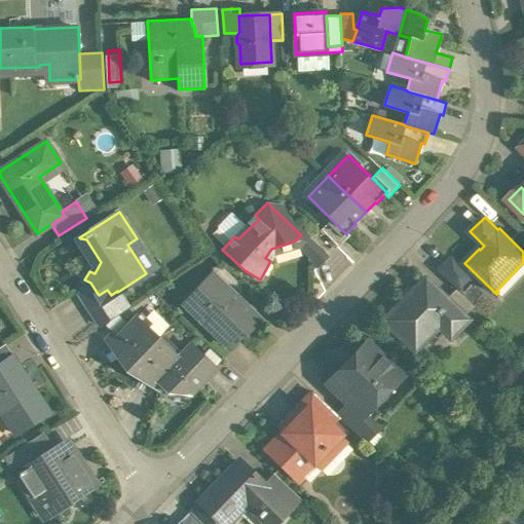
[(346,234),(332,220),(322,230),(340,247),(350,235),(347,232),(346,234)]
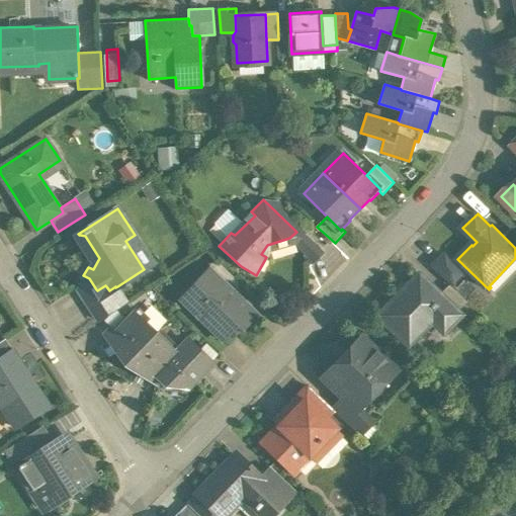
[(325,253),(306,235),(296,244),(313,264),(316,262),(319,259),(325,253)]
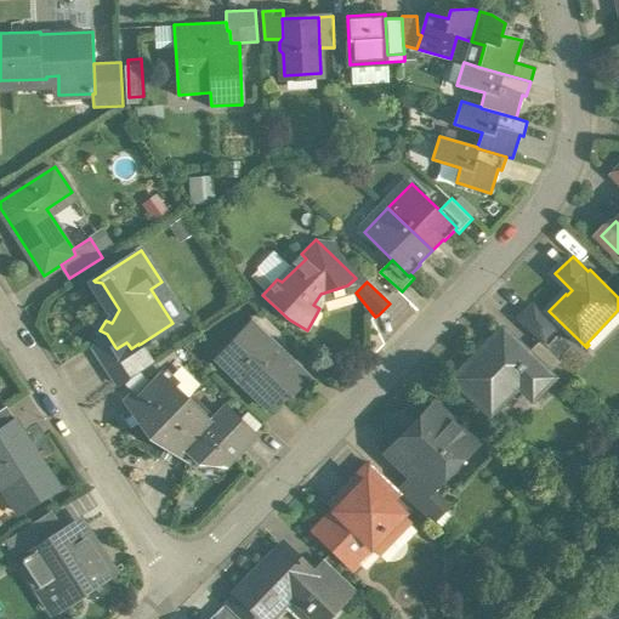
[(558,329),(532,304),(518,318),(545,342),(558,329)]
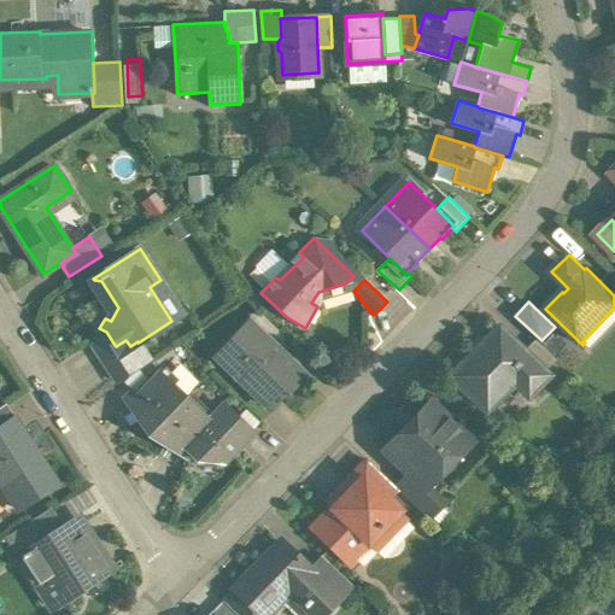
[(280,329),(258,309),(246,321),(251,326),(252,324),(269,340),(280,329)]
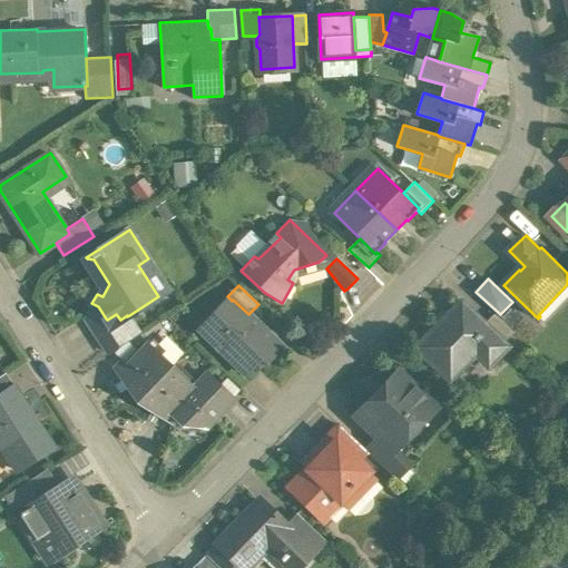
[(248,314),(233,300),(232,301),(203,331),(247,374),(261,360),(266,364),(283,348),(248,314)]
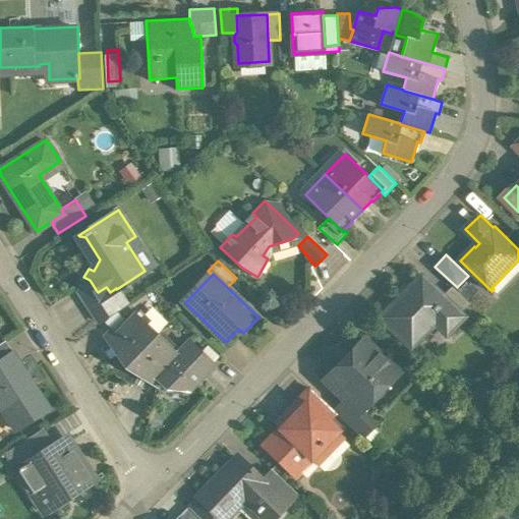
[(443,295),(424,277),(402,299),(399,297),(379,318),(410,348),(437,322),(449,333),(465,316),(460,311),(443,295)]
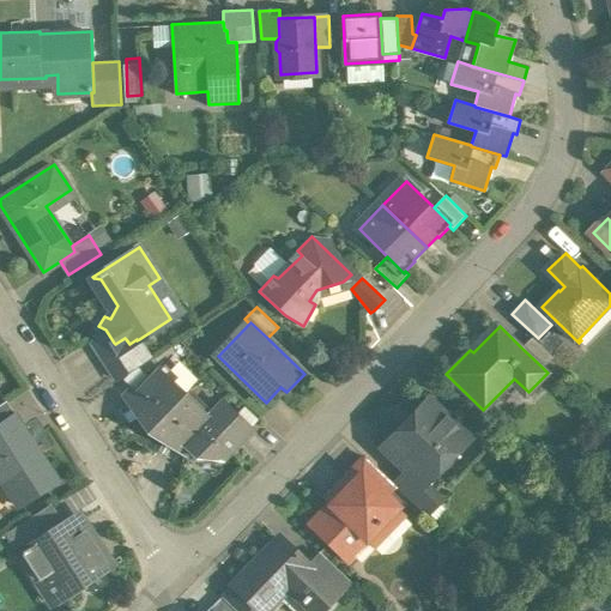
[(552,357),(532,337),(521,348),(542,367),(552,357)]
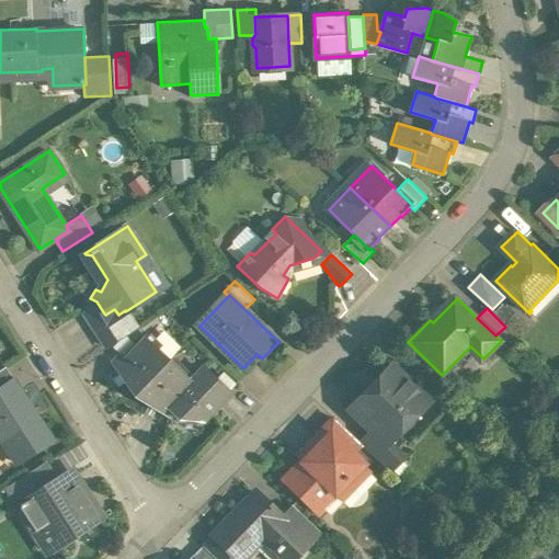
[(114,309),(105,315),(104,314),(92,321),(109,348),(138,328),(127,310),(125,311),(125,310),(118,315),(115,310),(114,309)]
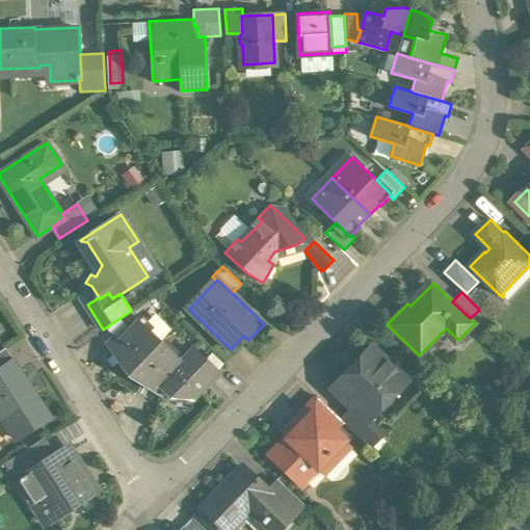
[(138,321),(116,344),(112,339),(108,344),(128,374),(160,342),(138,321)]
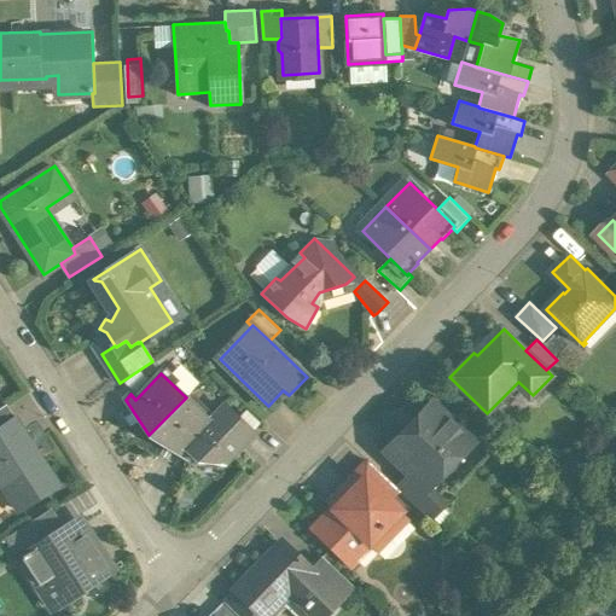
[(186,397),(149,435),(186,458),(190,453),(190,452),(185,447),(210,422),(210,420),(186,397)]
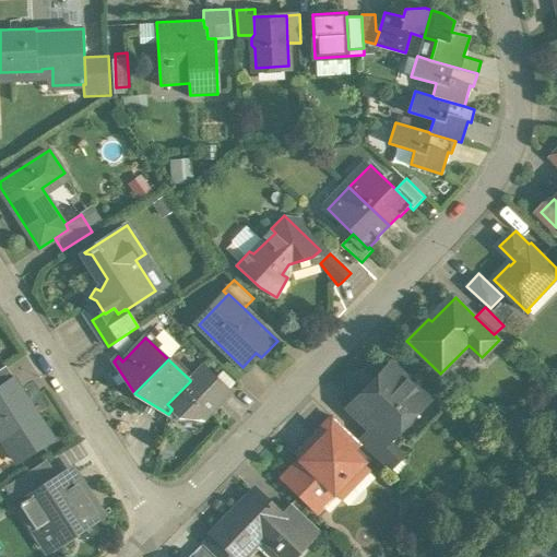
[(390,363),(348,406),(371,429),(383,441),(384,440),(395,429),(426,398),(390,363)]
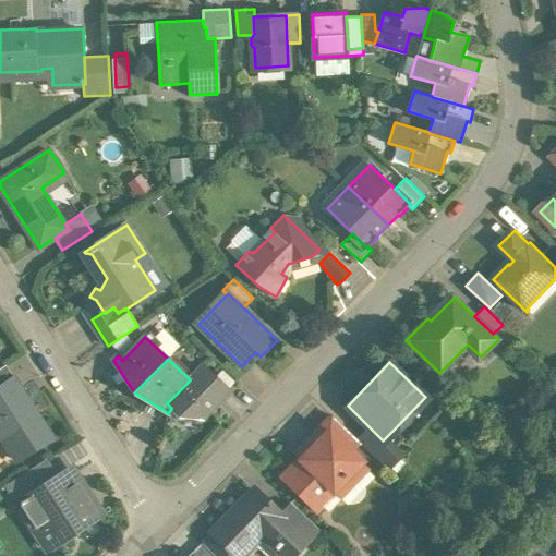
[(7,364),(0,367),(0,386),(14,377),(21,387),(22,387),(7,364)]
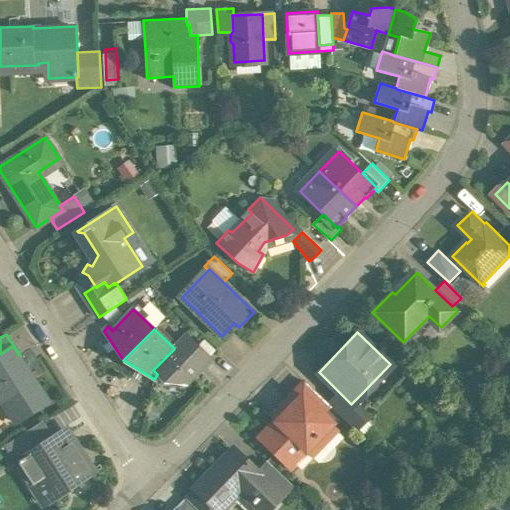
[(210,358),(186,335),(174,348),(174,349),(153,370),(157,374),(157,375),(164,381),(184,384),(210,358)]
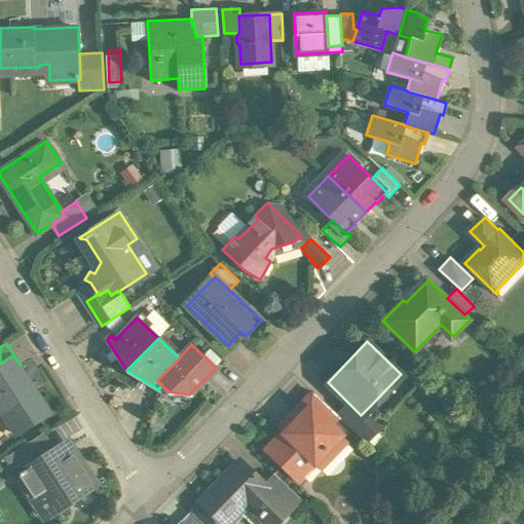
[(0,364),(0,407),(16,434),(50,412),(20,365),(13,356),(0,364)]
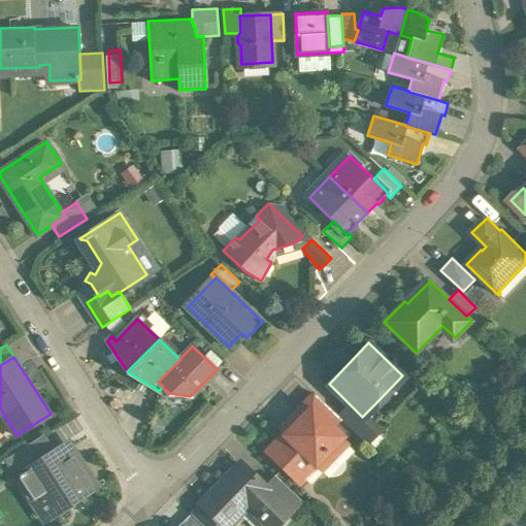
[(315,392),(295,413),(301,419),(320,437),(331,426),(340,417),(315,392)]
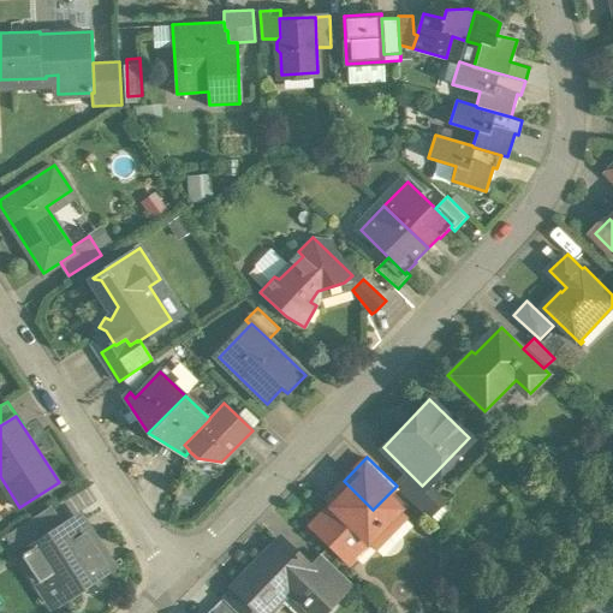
[(434,495),(423,484),(422,486),(409,472),(397,486),(427,516),(441,501),(434,495)]
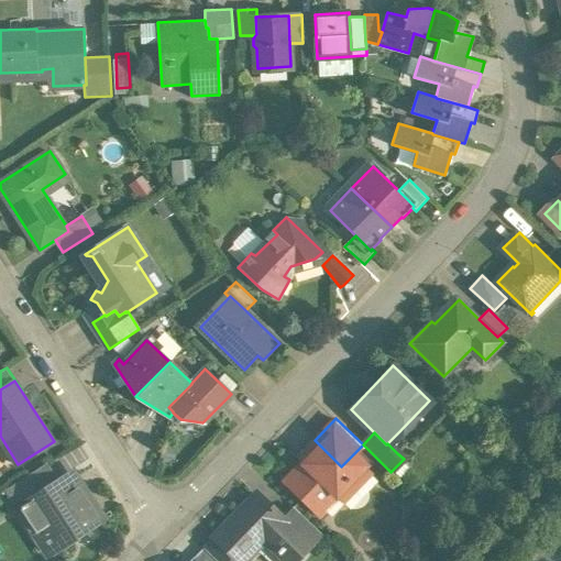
[(408,442),(398,432),(387,443),(397,453),(408,442)]
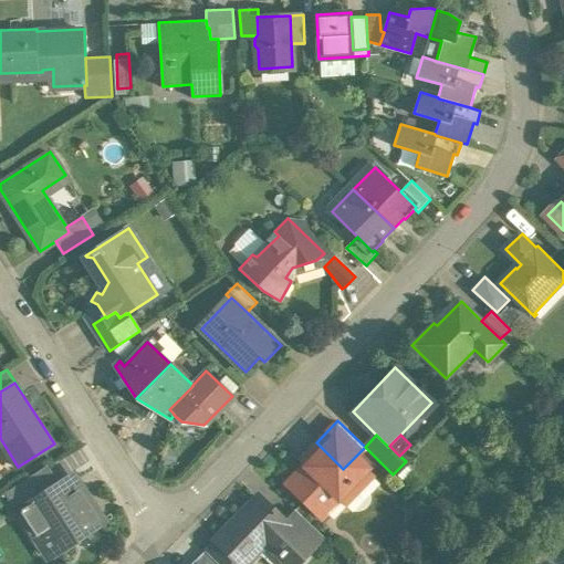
[(343,469),(323,449),(289,484),(320,514),(347,487),(354,493),(373,473),(355,457),(343,469)]
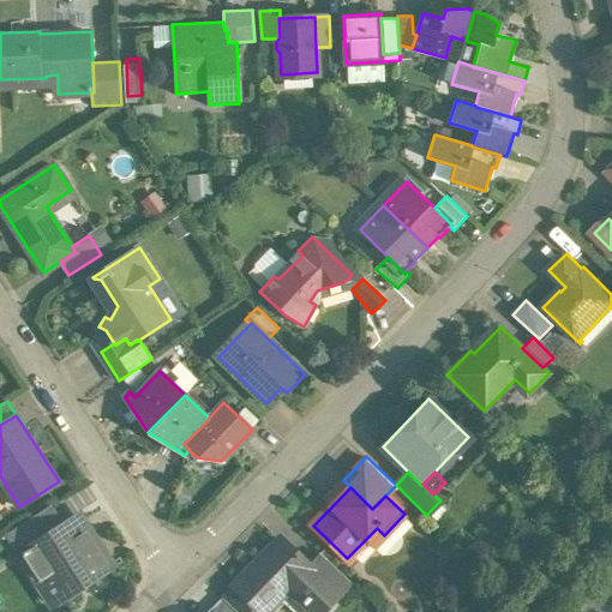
[(51,505),(23,522),(36,545),(64,527),(51,505)]
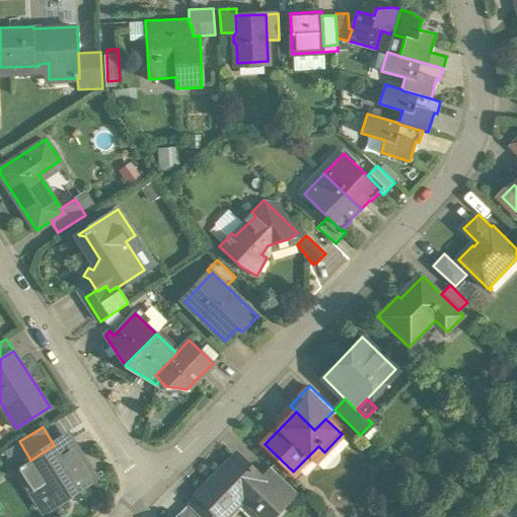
[(30,460),(18,468),(40,503),(68,485),(72,491),(91,477),(66,438),(54,445),(30,460)]
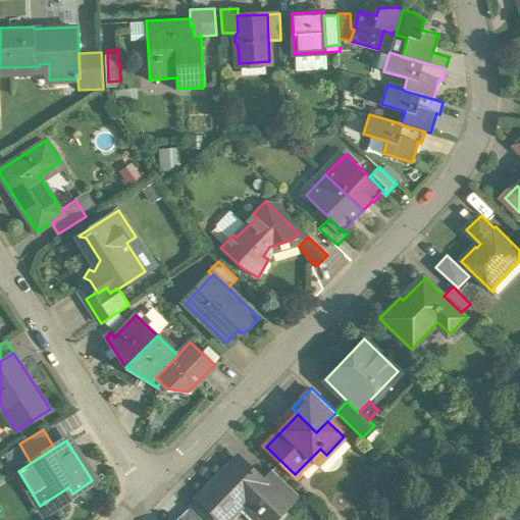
[(263,480),(240,458),(225,473),(222,470),(197,497),(198,498),(220,519),(227,519),(250,497),(260,507),(255,513),(263,519),(271,519),(288,504),(263,480)]
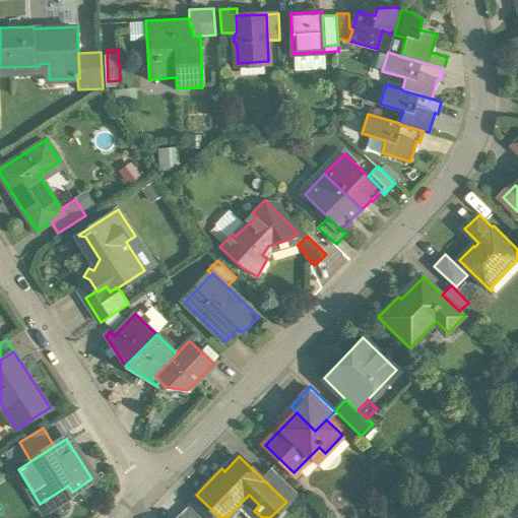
[(296,492),(272,468),(262,478),(286,502),(296,492)]
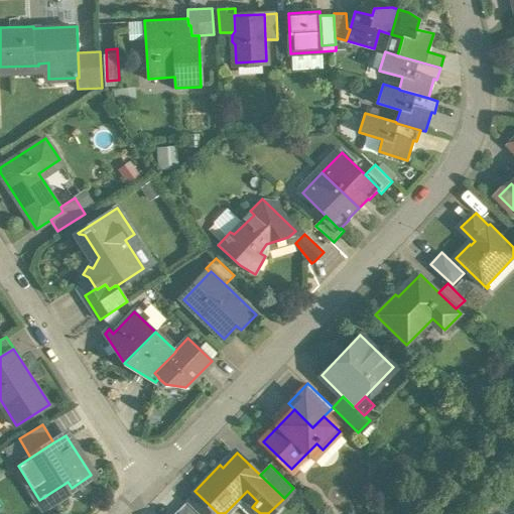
[(218,513),(196,492),(186,502),(199,513),(218,513)]
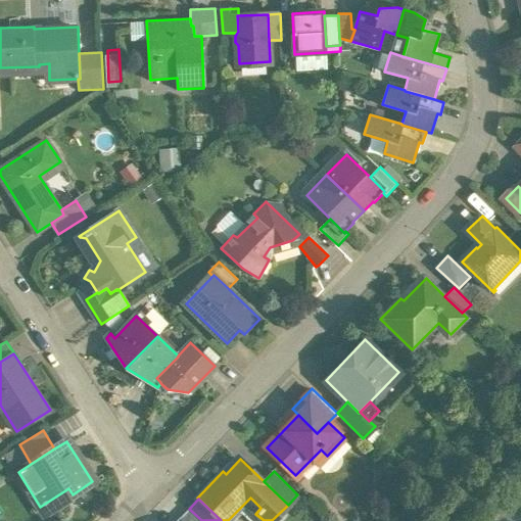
[(201,520),(189,509),(181,518),(184,520),(201,520)]
